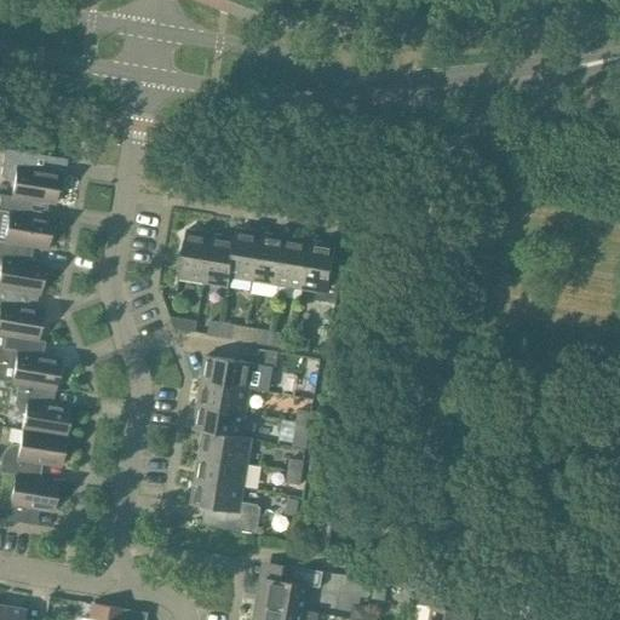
[(15,182),(12,196),(12,197),(29,200),(55,205),(61,174),(34,170),(36,155),(5,149),(1,168),(1,173),(1,176),(1,177),(3,179),(5,179),(7,181),(15,182)]
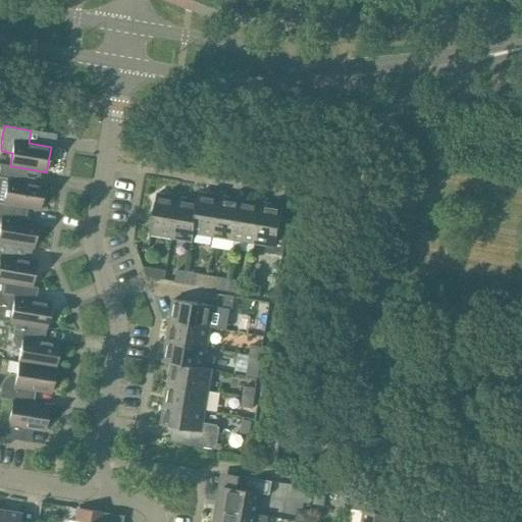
[(0,203),(17,206),(40,210),(44,185),(22,180),(24,168),(10,166),(10,165),(0,163),(0,203)]
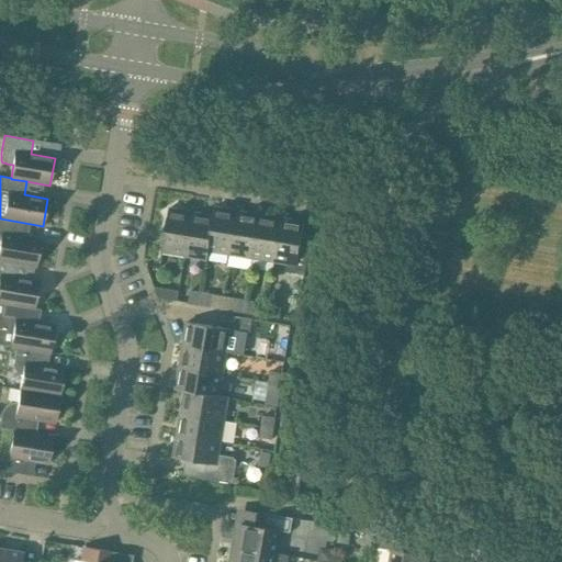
[(209,251),(210,251),(231,255),(237,212),(214,208),(213,216),(214,216),(209,251)]
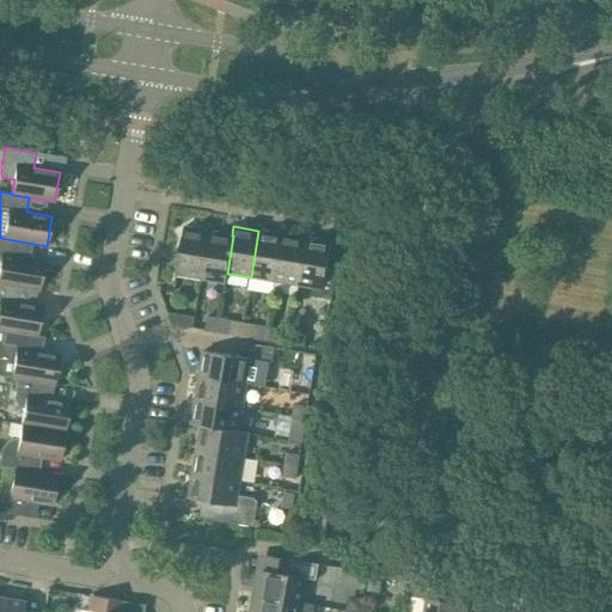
[(177,274),(202,279),(209,231),(184,227),(177,274)]
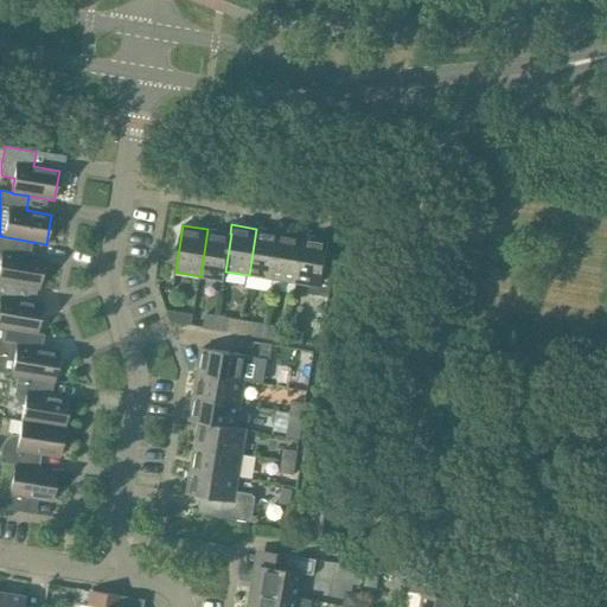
[(230,234),(208,229),(200,276),(224,280),(227,272),(225,272),(231,234),(230,234)]
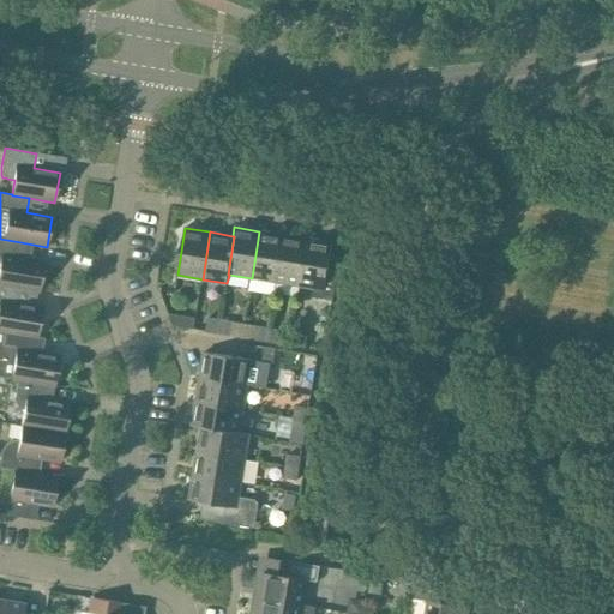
[(259,232),(252,278),(276,282),(283,235),(259,232)]
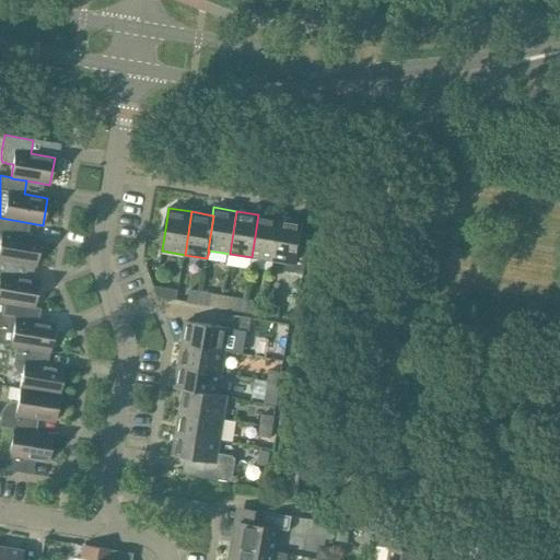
[(273,260),(280,218),(258,214),(252,257),(273,260)]
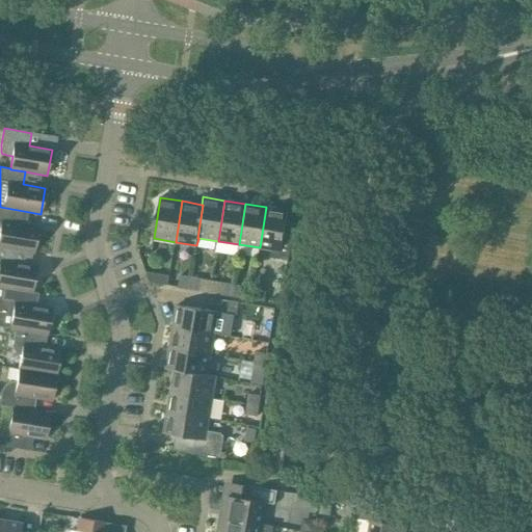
[(16,222),(18,210),(0,207),(0,246),(16,249),(34,253),(38,227),(16,222)]
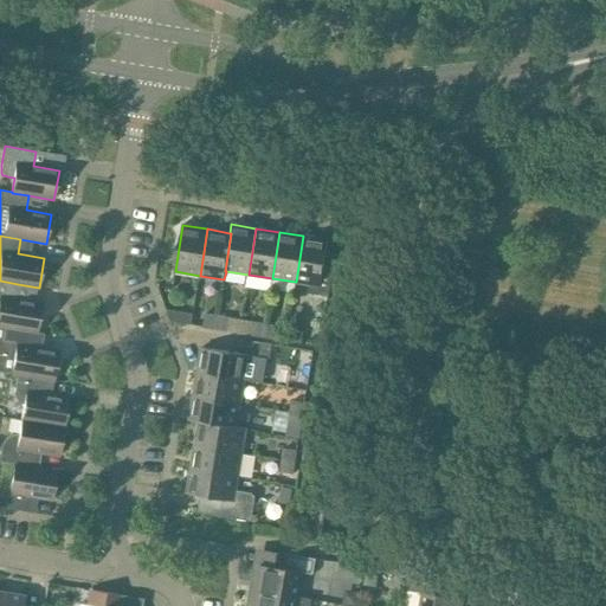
[(303,236),(296,282),(310,284),(309,294),(329,297),(333,275),(322,274),(323,266),(328,240),(303,236)]
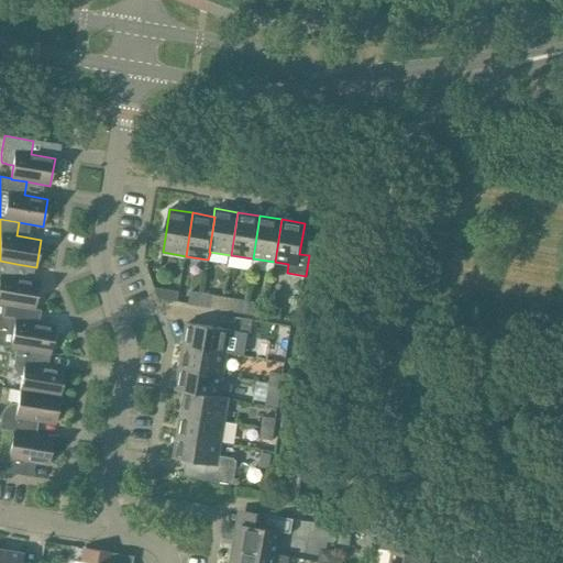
[(17,264),(0,261),(0,302),(4,305),(33,309),(34,309),(39,282),(14,277),(17,264)]
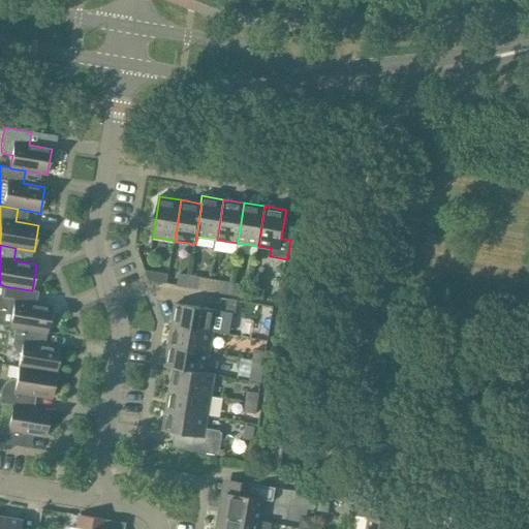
[(155,272),(145,270),(149,280),(166,283),(168,274),(155,272)]
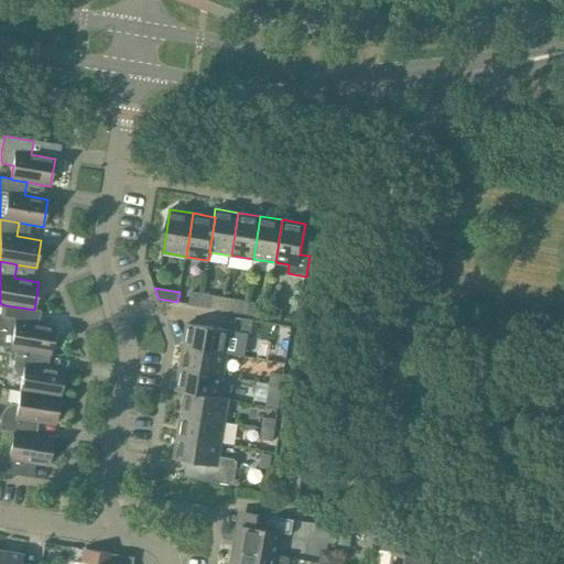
[(199,307),(202,293),(191,292),(188,305),(199,307)]
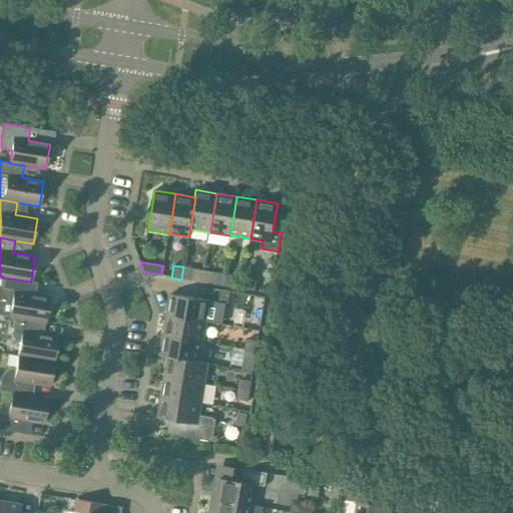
[(183,267),(181,280),(192,282),(194,269),(183,267)]
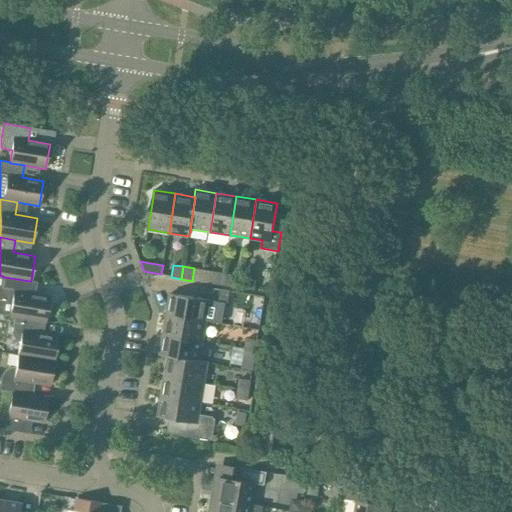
[(221,285),(223,273),(213,272),(212,283),(221,285)]
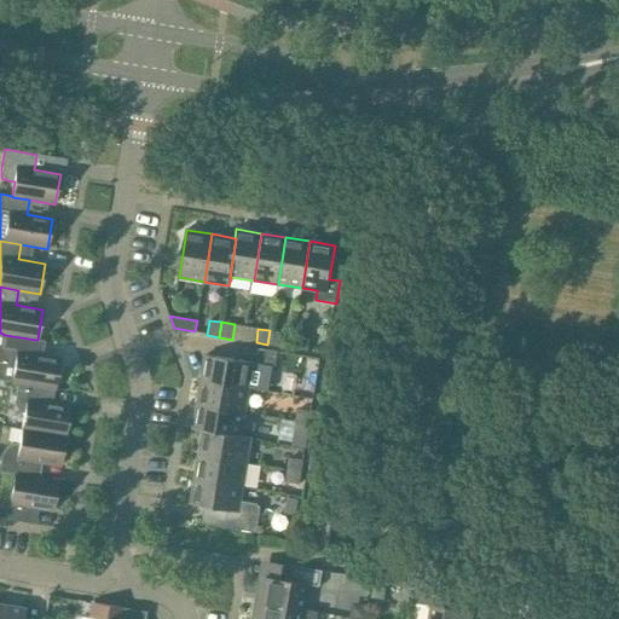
[(283,333),(270,330),(267,345),(281,347),(283,333)]
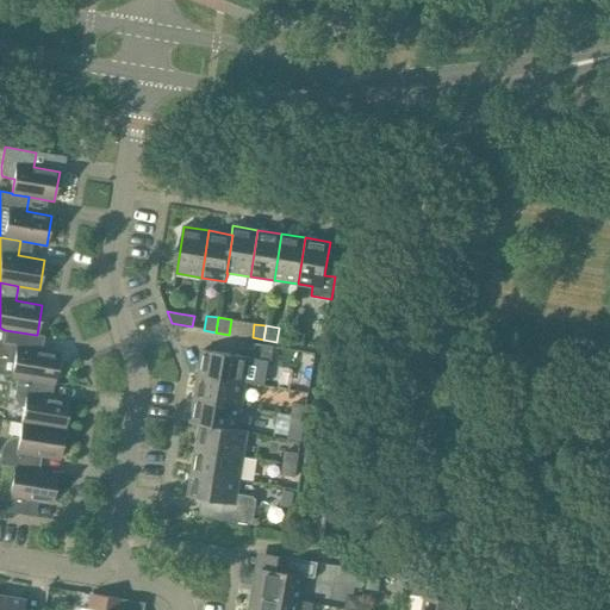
[(0,343),(0,374),(12,377),(18,378),(47,381),(54,384),(58,353),(33,349),(36,335),(5,330),(2,344),(0,343)]
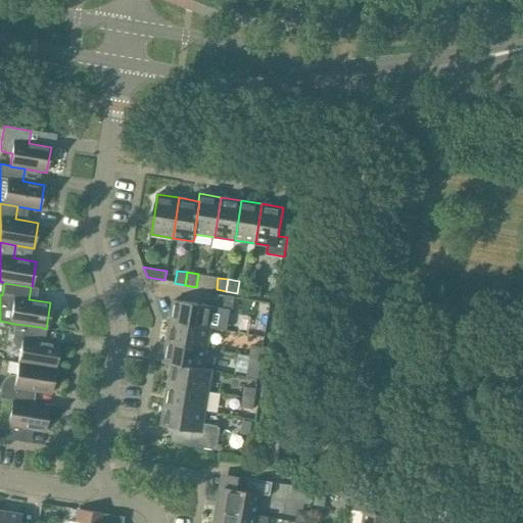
[(262,287),(249,285),(247,294),(260,296),(262,287)]
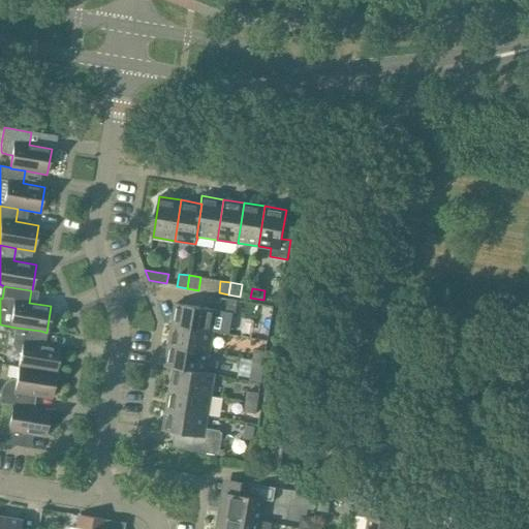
[(238,301),(228,300),(225,312),(235,313),(238,301)]
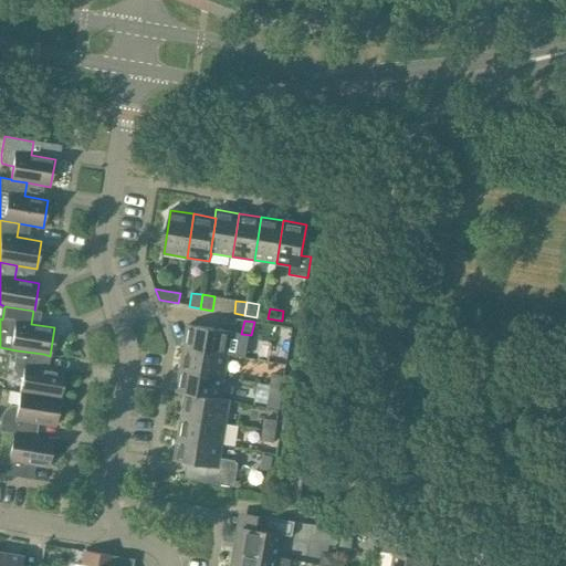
[(189,325),(185,347),(228,355),(245,357),(249,335),(241,334),(232,332),(189,325)]
